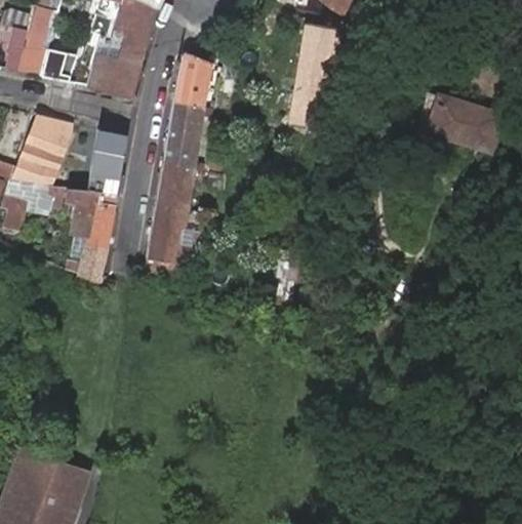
[(42,0),(41,4),(43,4),(41,11),(29,49),(25,48),(29,32),(3,26),(0,25),(0,67),(39,75),(46,48),(53,23),(55,15),(59,0),(42,0)]
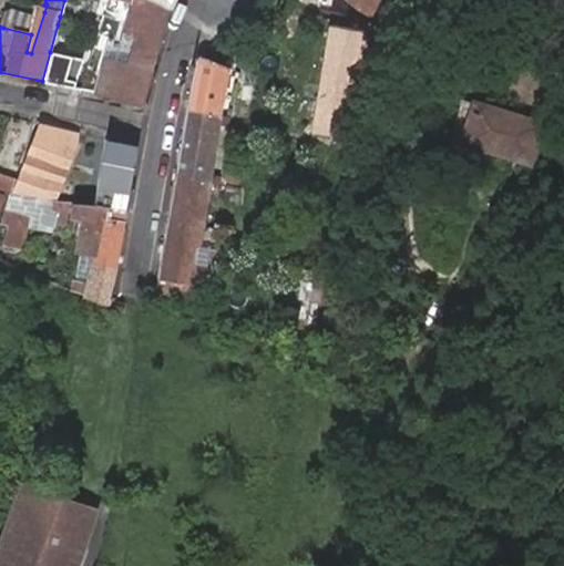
[(147,104),(172,10),(151,0),(150,0),(147,9),(136,51),(110,45),(98,93),(147,104)]
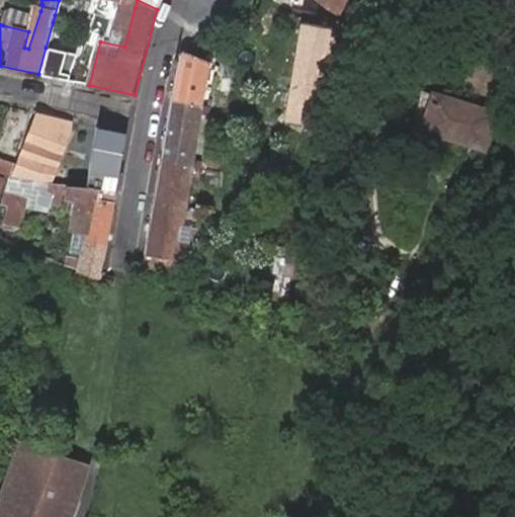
[(113,0),(135,8),(137,0),(113,0)]
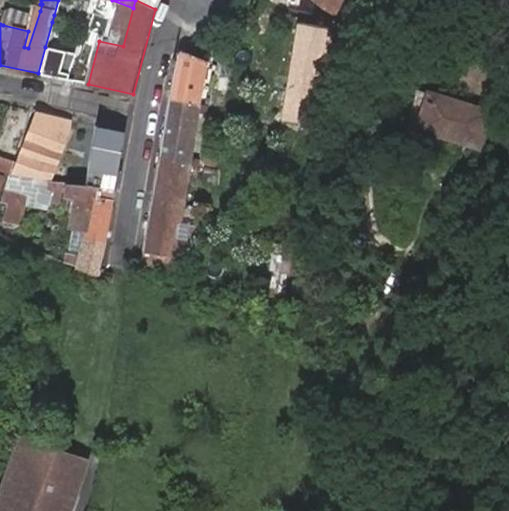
[(155,9),(159,0),(136,0),(155,9)]
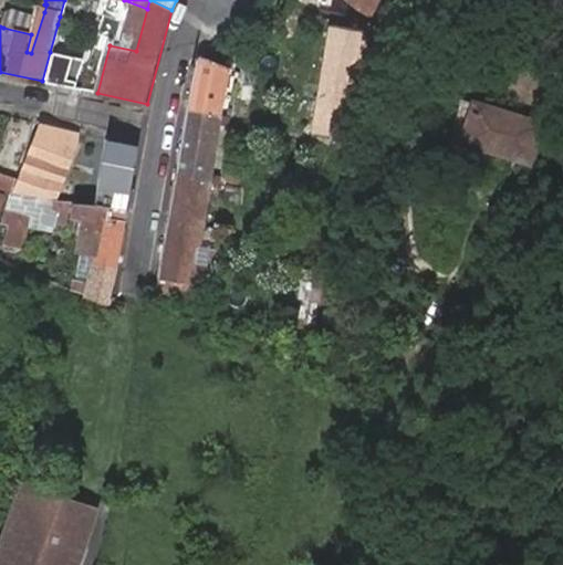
[(355,0),(353,4),(372,17),(378,0),(355,0)]
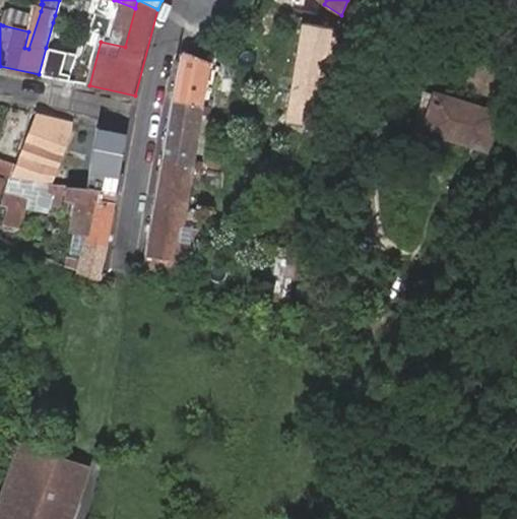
[(7,10),(3,25),(28,31),(33,17),(7,10)]
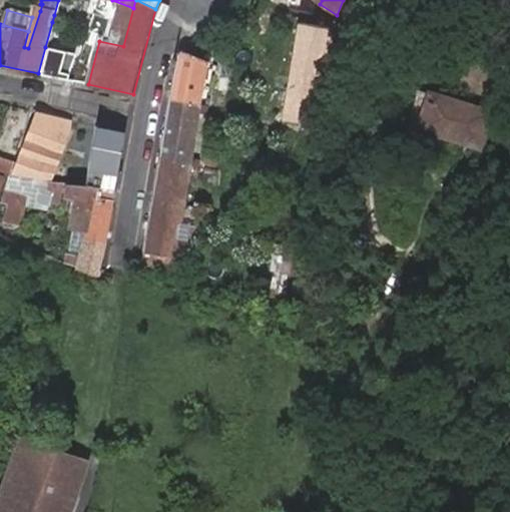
[(61,17),(54,15),(52,22),(59,24),(61,17)]
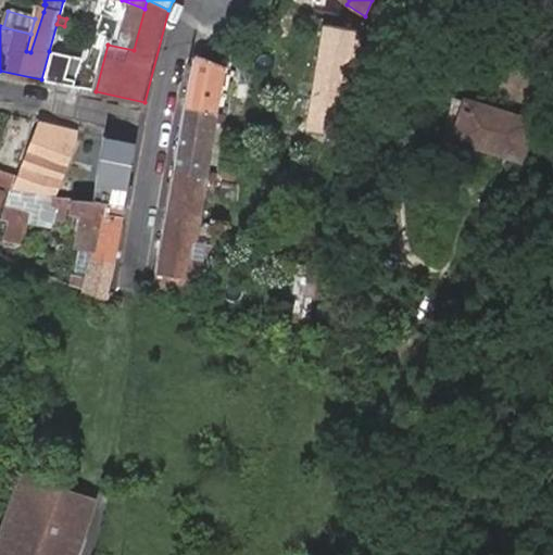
[(360,28),(328,21),(310,126),(338,130),(346,82),(360,28)]
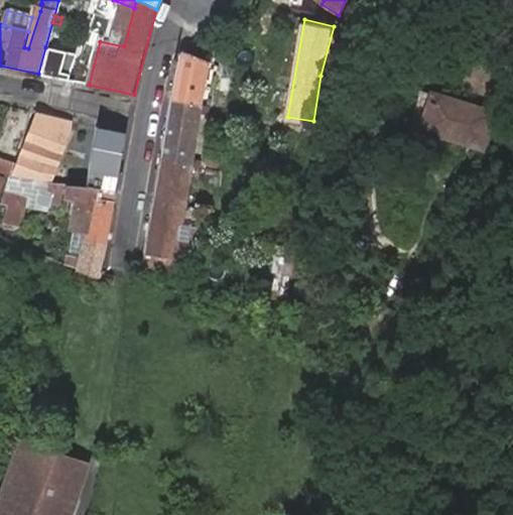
[(45,47),(38,74),(57,79),(63,52),(45,47)]
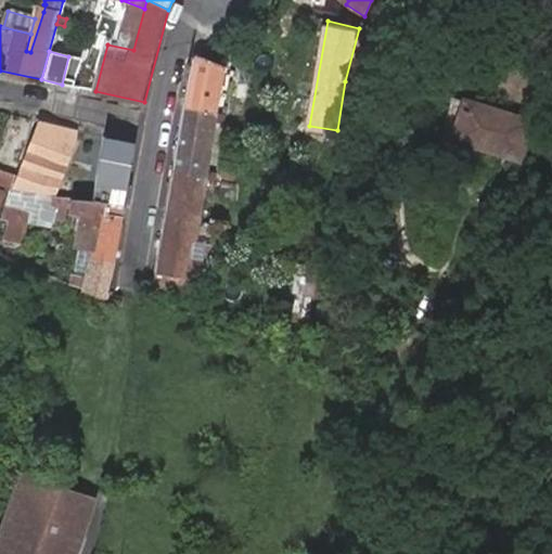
[(217,113),(225,64),(200,56),(194,61),(187,107),(217,113)]
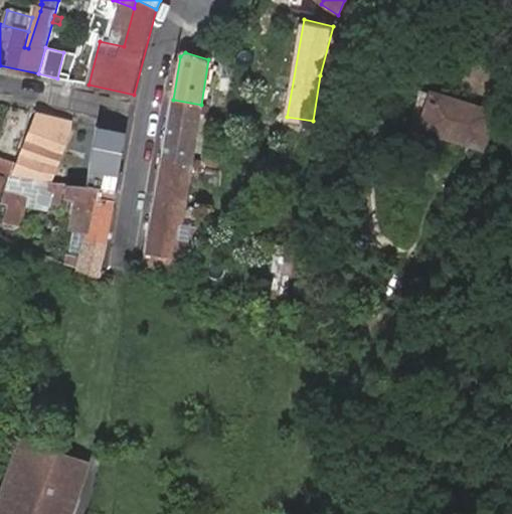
[(405,111),(401,126),(405,128),(408,120),(478,140),(489,106),(424,87),(422,96),(415,94),(410,113),(405,111)]
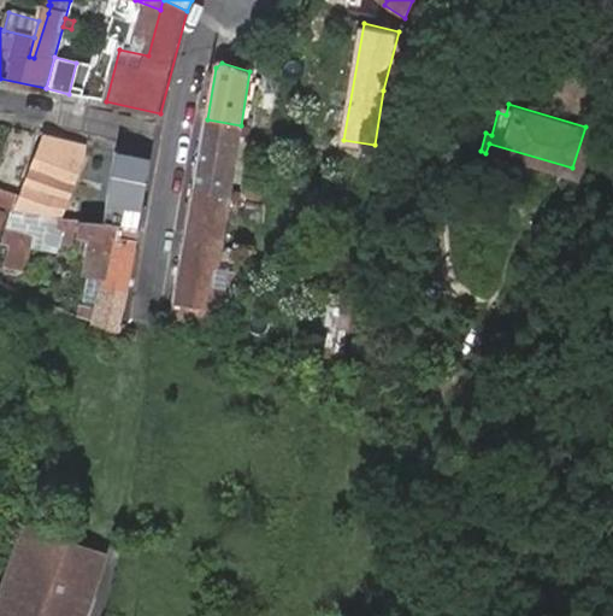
[(194,191),(230,197),(241,125),(207,119),(194,191)]
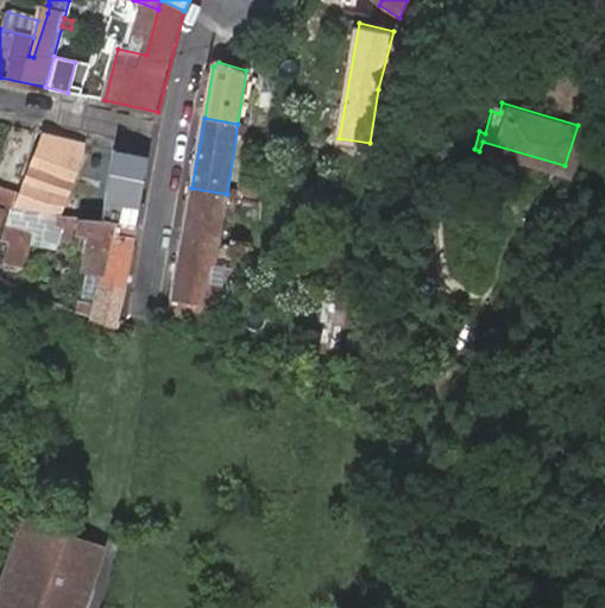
[(41,140),(82,156),(87,144),(43,133),(41,140)]
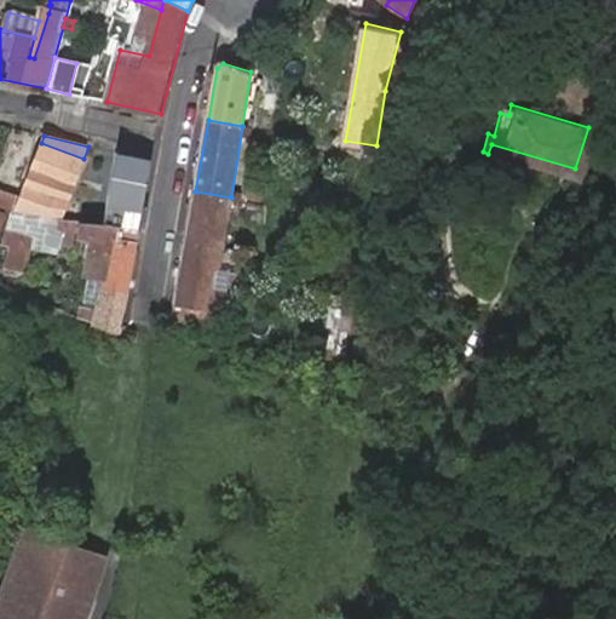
[(15,194),(11,206),(58,216),(62,216),(84,159),(41,143),(36,142),(15,194)]
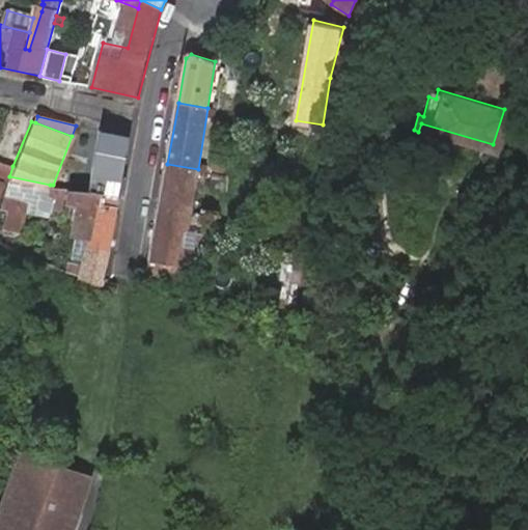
[(89,192),(118,197),(130,138),(100,132),(89,192)]
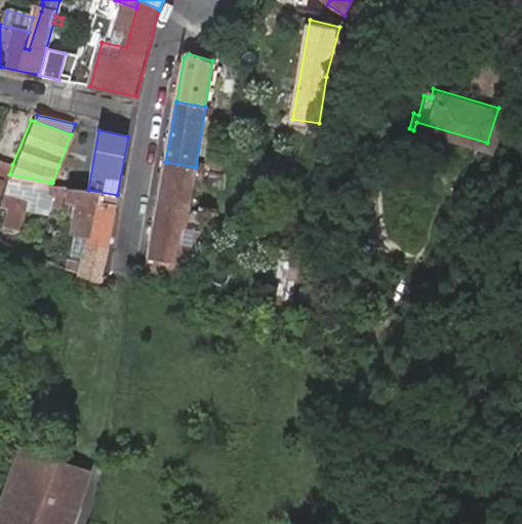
[(0,172),(7,174),(9,174),(12,164),(0,161),(0,172)]
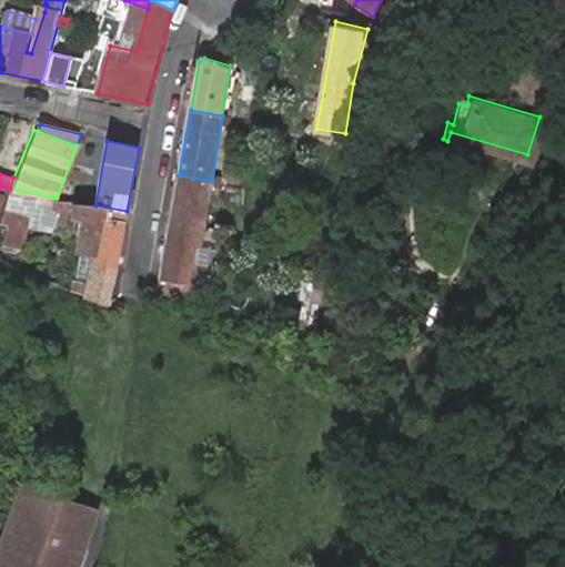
[(204,228),(212,181),(179,175),(170,222),(204,228)]
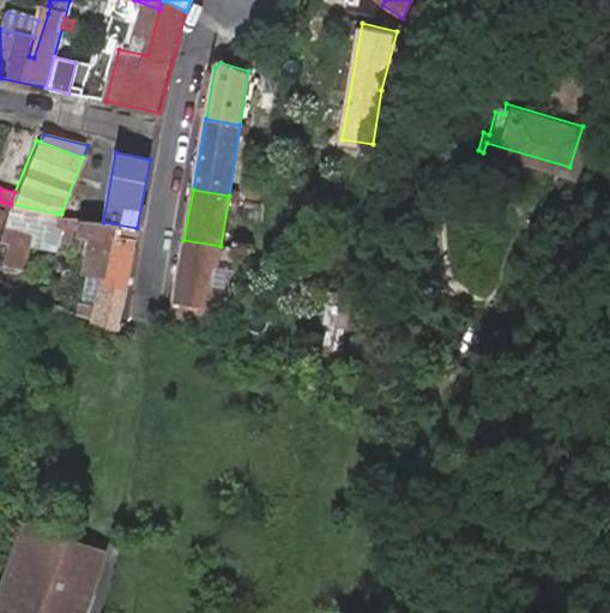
[(11,204),(8,204),(0,229),(0,241),(2,241),(0,256),(0,263),(23,266),(26,246),(50,251),(52,239),(58,214),(11,204)]
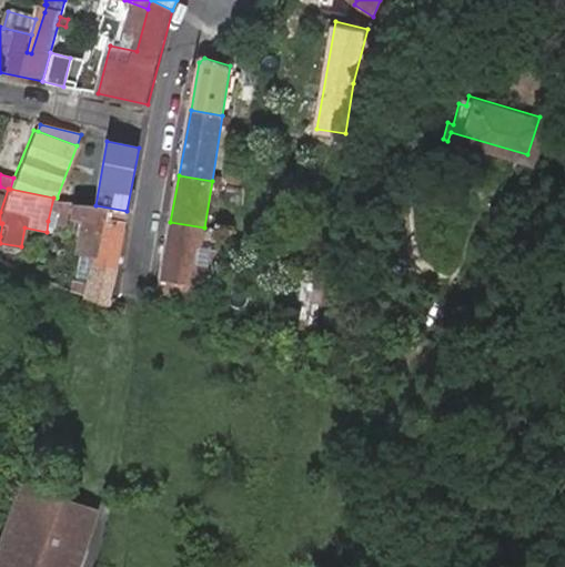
[(48,221),(71,225),(76,202),(57,198),(53,198),(48,221)]
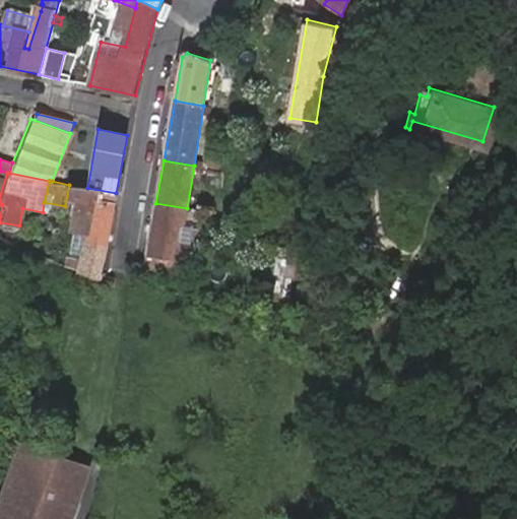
[(70,270),(99,283),(116,193),(87,188),(69,185),(65,206),(69,206),(65,233),(78,235),(74,260),(71,260),(70,270)]
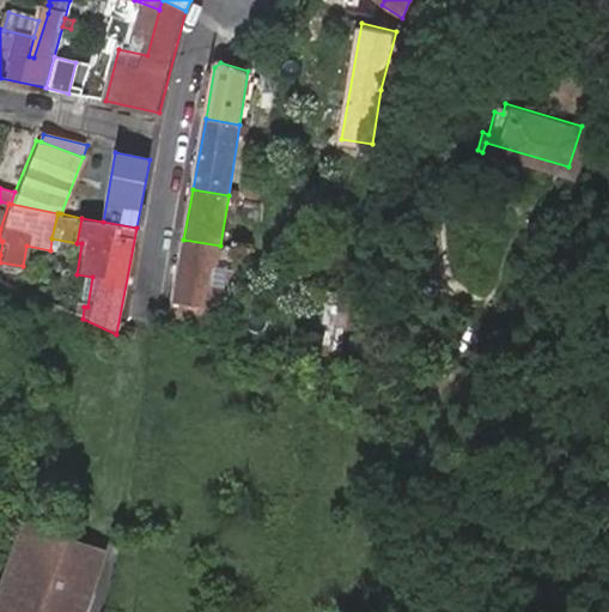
[(171,303),(206,308),(211,309),(220,246),(183,240),(171,303)]
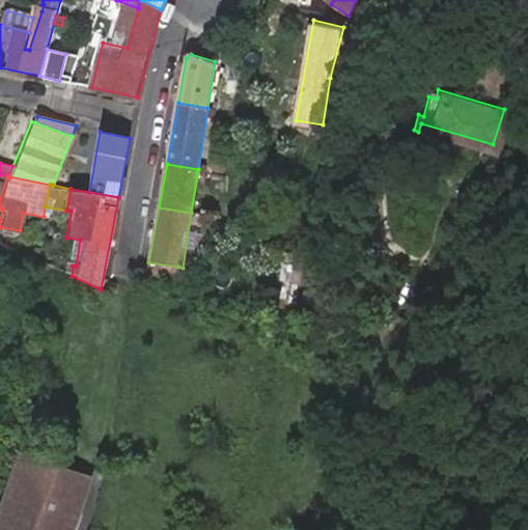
[(305,254),(278,250),(274,276),(278,277),(275,300),(300,304),(303,282),(300,281),(305,254)]
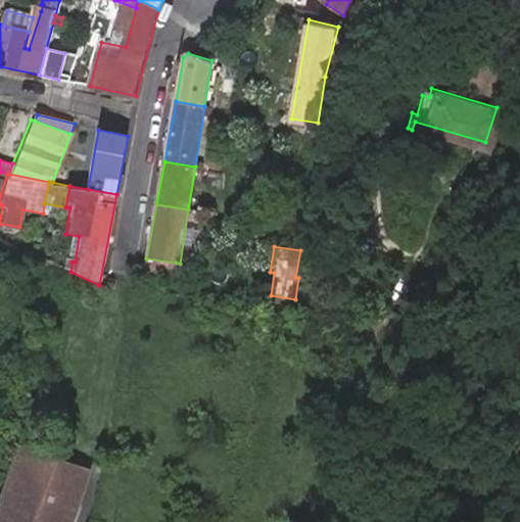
[(146,258),(144,270),(175,274),(176,263),(146,258)]
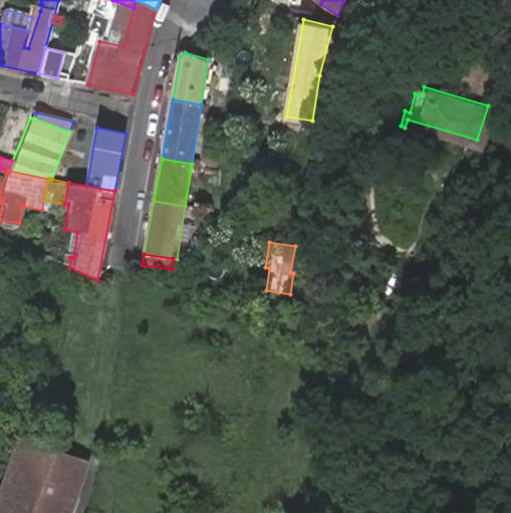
[(71,512),(89,461),(23,439),(0,504),(0,512),(71,512)]
